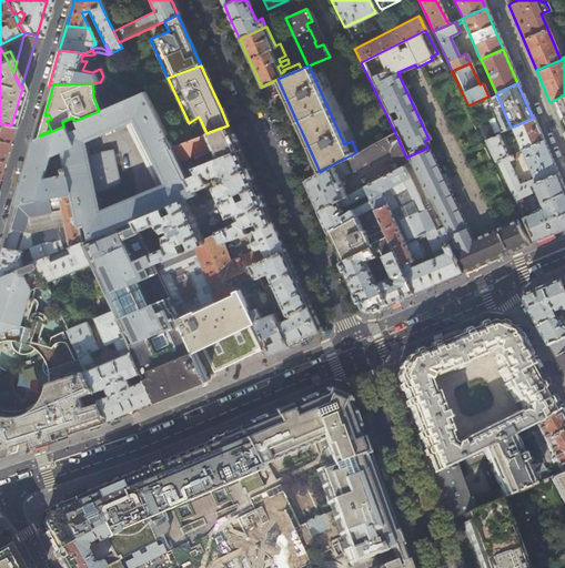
[(39,137),(33,140),(31,146),(14,202),(14,204),(70,193),(77,226),(83,224),(87,239),(132,220),(182,199),(193,194),(192,192),(182,172),(170,148),(142,91),(99,111),(74,121),(78,129),(67,133),(63,127),(39,137)]
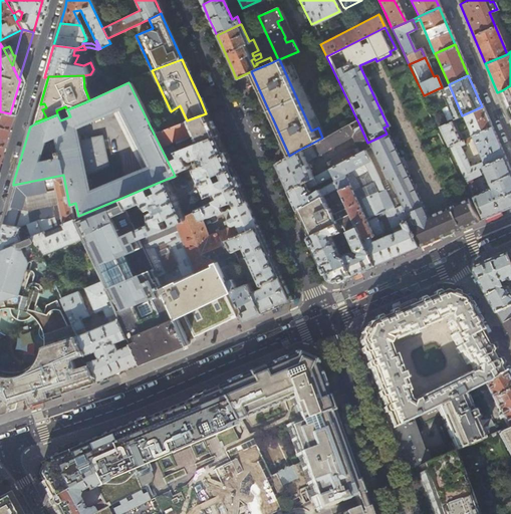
[(462,115),(449,84),(442,87),(439,88),(453,119),(462,115)]
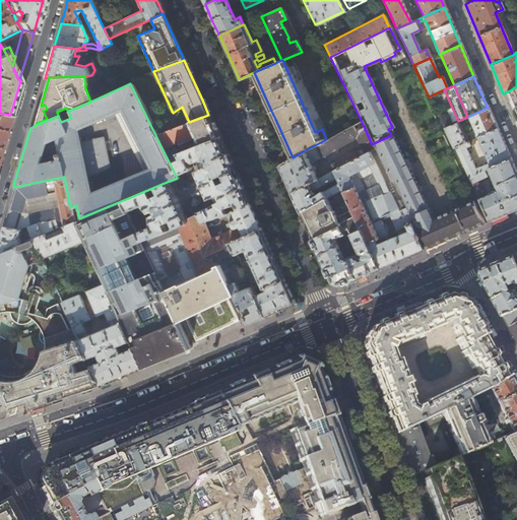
[(516,86),(508,91),(516,113),(516,86)]
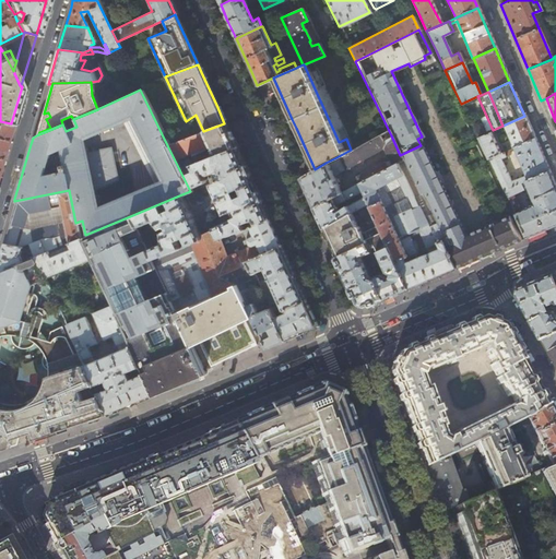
[(493,130),(477,96),(461,104),(469,120),(476,138),(488,132),(493,130)]
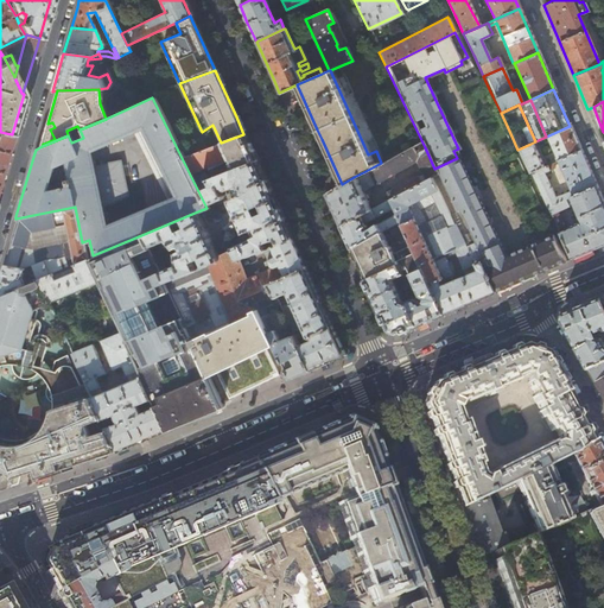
[(55,139),(50,130),(55,127),(52,122),(48,124),(43,144),(44,144),(55,139)]
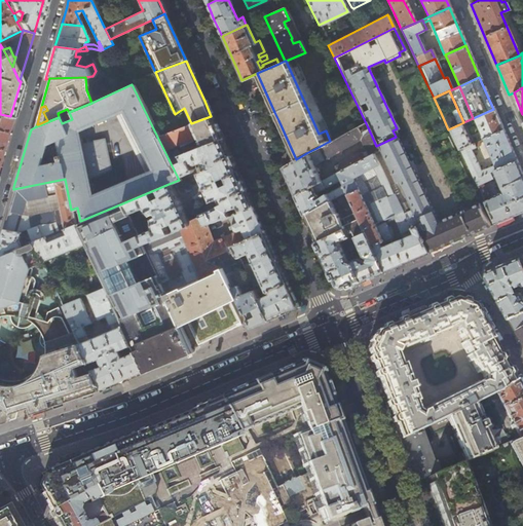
[(501,129),(493,109),(473,118),(482,139),(501,129)]
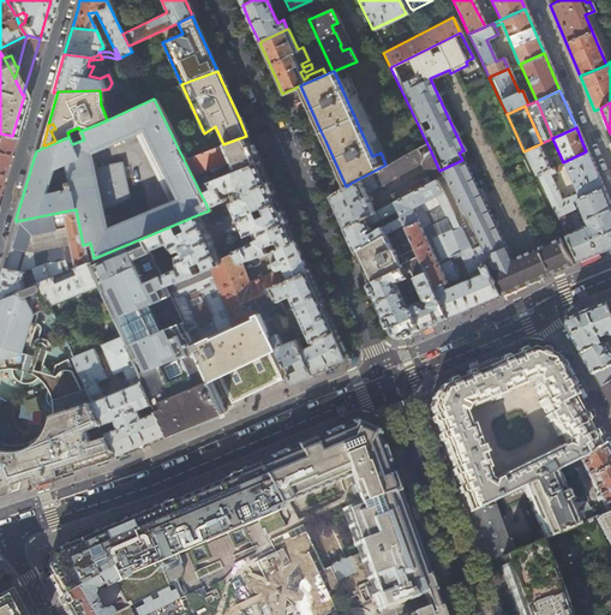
[(0,174),(12,136),(0,133),(0,174)]
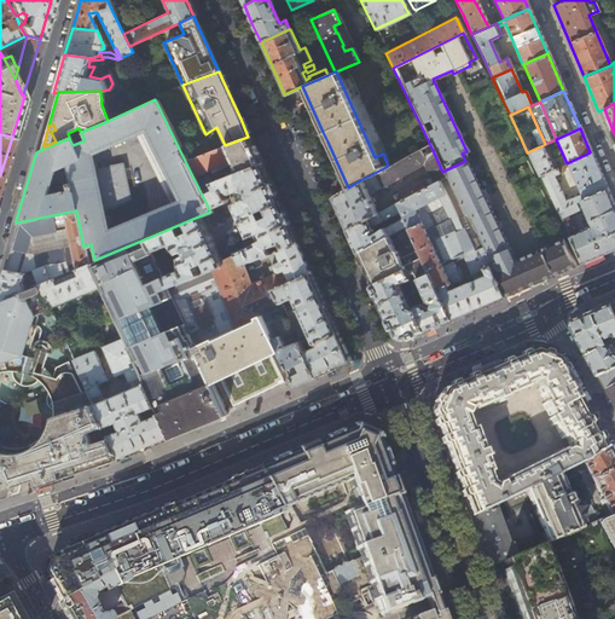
[(254,148),(248,137),(225,145),(185,161),(198,187),(209,183),(204,172),(231,161),(233,166),(224,171),(225,173),(214,178),(215,181),(260,163),(254,148)]
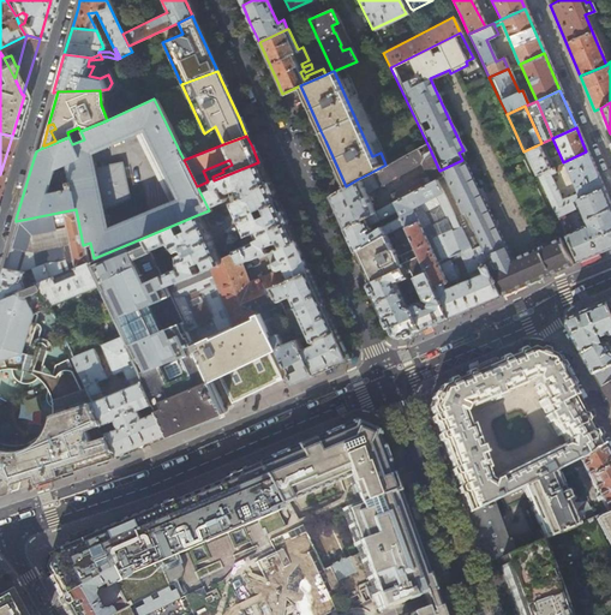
[(537,145),(523,151),(529,162),(535,174),(547,169),(537,145)]
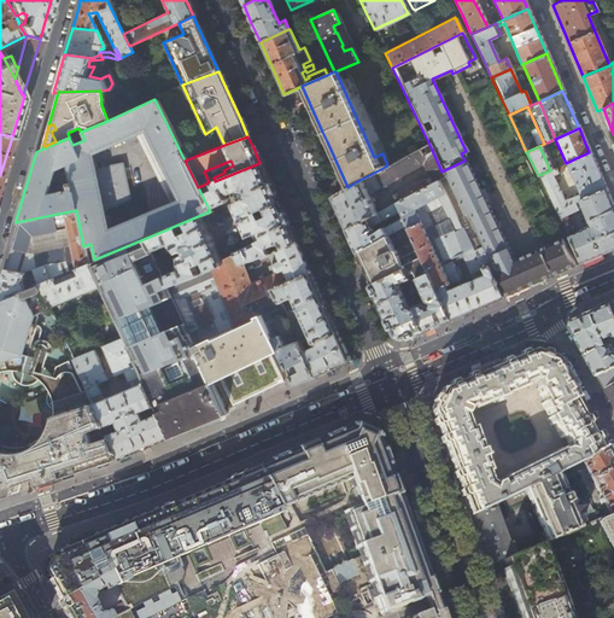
[(417,149),(387,165),(372,174),(379,186),(422,163),(428,176),(424,179),(421,178),(392,194),(391,197),(395,203),(444,175),(442,172),(432,150),(421,155),(417,149)]
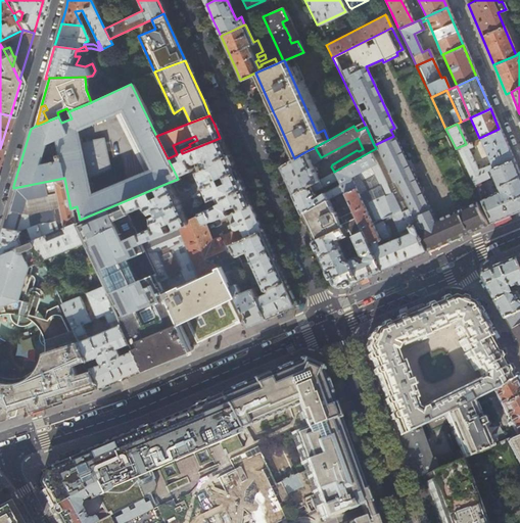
[(512,159),(499,129),(479,138),(489,163),(476,170),(467,149),(471,147),(470,145),(473,144),(472,141),(466,144),(456,148),(464,167),(469,179),(512,159)]
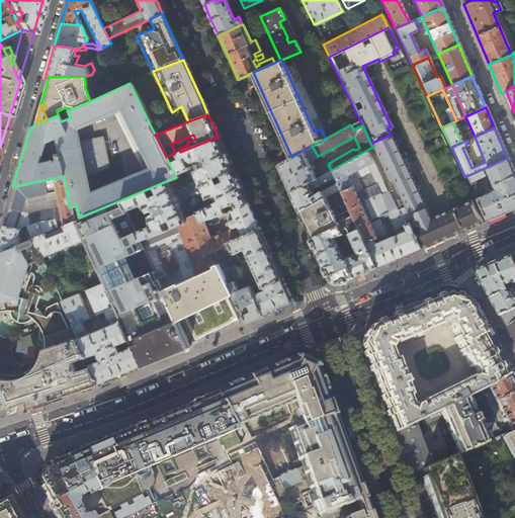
[(370,144),(372,147),(377,159),(388,179),(391,179),(411,222),(409,223),(420,248),(442,239),(458,232),(481,223),(469,199),(429,218),(390,135),(370,144)]
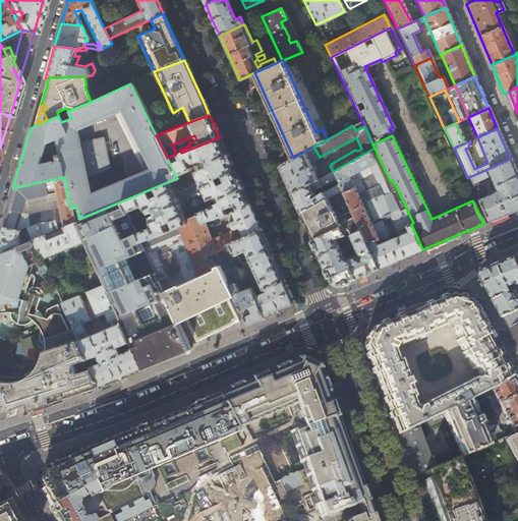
[(233,167),(219,137),(181,153),(176,154),(167,158),(176,176),(190,170),(191,167),(192,166),(191,164),(198,161),(203,168),(195,171),(195,174),(207,200),(218,196),(220,201),(197,213),(198,214),(203,222),(223,215),(249,205),(236,175),(233,167)]
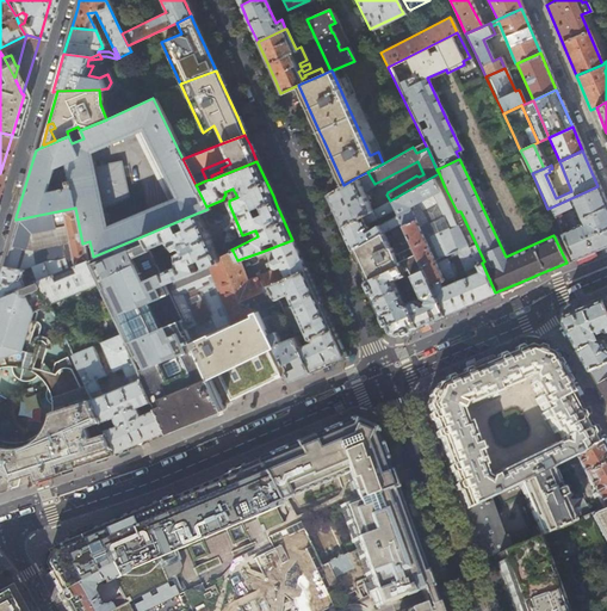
[(375,184),(367,172),(355,178),(360,187),(365,185),(366,189),(375,184)]
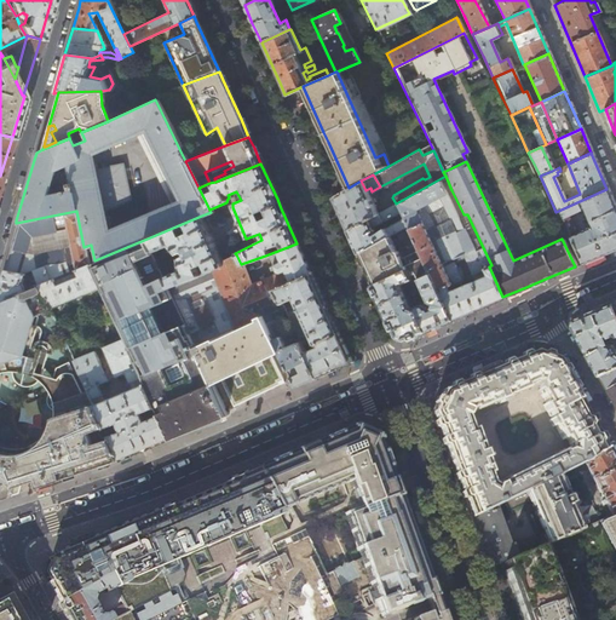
[(415,210),(452,190),(445,176),(396,204),(401,211),(403,218),(407,225),(409,231),(422,227),(415,210)]
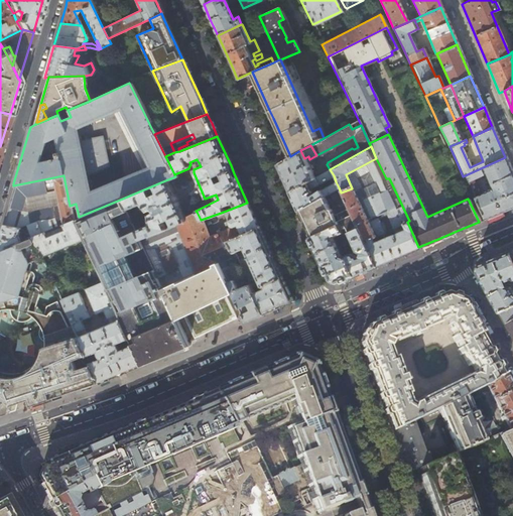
[(304,158),(300,150),(290,156),(276,164),(285,184),(288,191),(305,182),(313,178),(305,161),(309,159),(308,156),(304,158)]
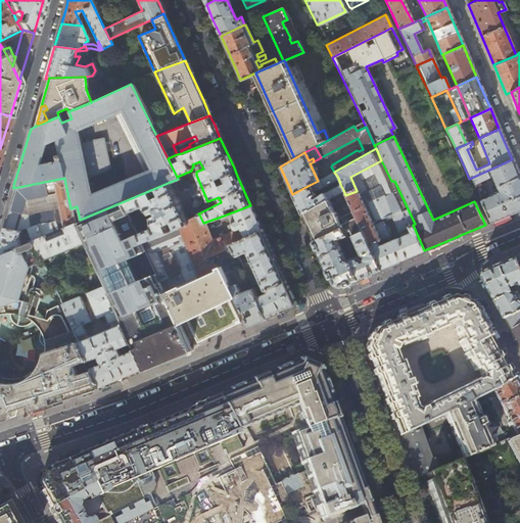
[(512,214),(519,209),(519,178),(512,159),(469,179),(480,200),(490,223),(512,214)]
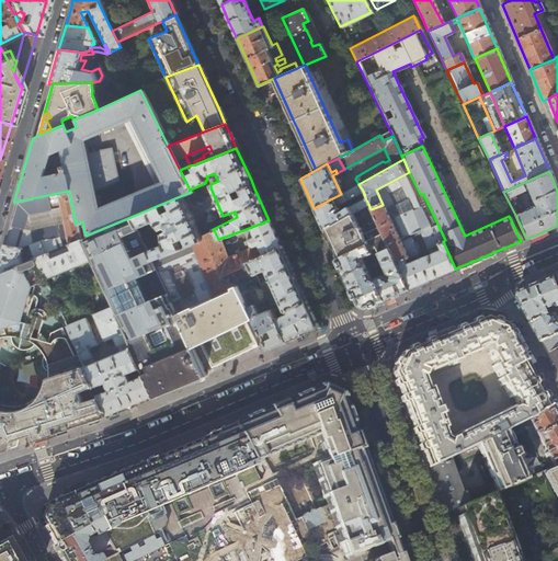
[(376,190),(383,205),(400,240),(409,237),(420,232),(426,249),(431,247),(433,252),(410,262),(405,259),(396,262),(408,289),(432,278),(455,268),(443,241),(445,240),(423,194),(420,194),(409,172),(376,190)]
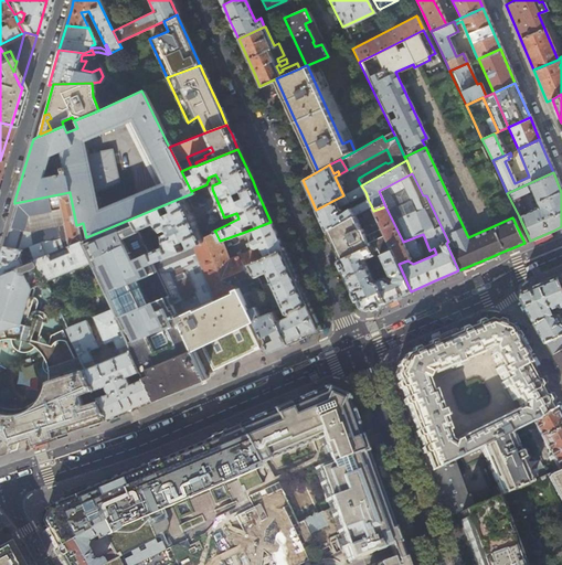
[(366,192),(361,185),(343,195),(335,200),(338,208),(366,192)]
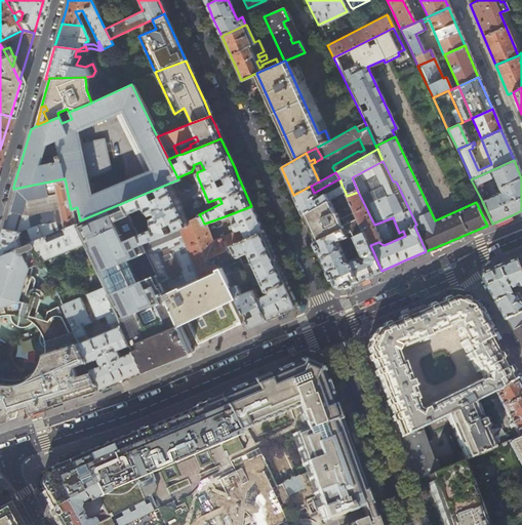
[(65,178),(13,189),(7,210),(1,229),(16,232),(18,231),(25,229),(35,225),(41,238),(43,237),(62,229),(73,224),(71,209),(65,178)]
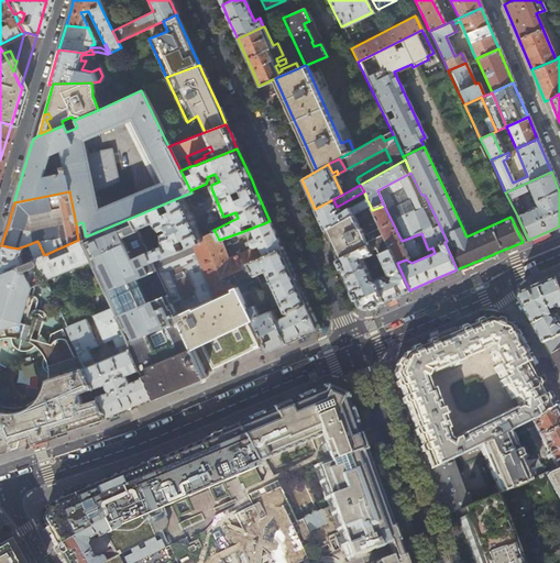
[(180,197),(131,218),(136,230),(151,223),(157,231),(165,228),(167,232),(160,235),(161,244),(146,251),(151,261),(199,241),(199,238),(180,197)]
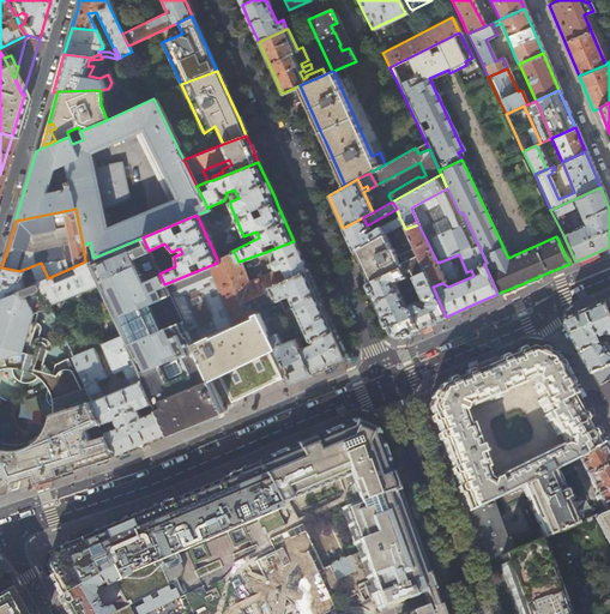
[(384,233),(403,223),(399,216),(380,227),(384,233)]
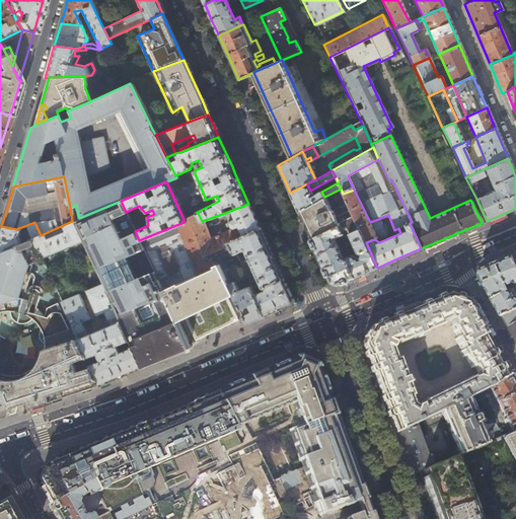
[(310,191),(307,183),(290,193),(299,212),(324,197),(321,192),(312,196),(310,191)]
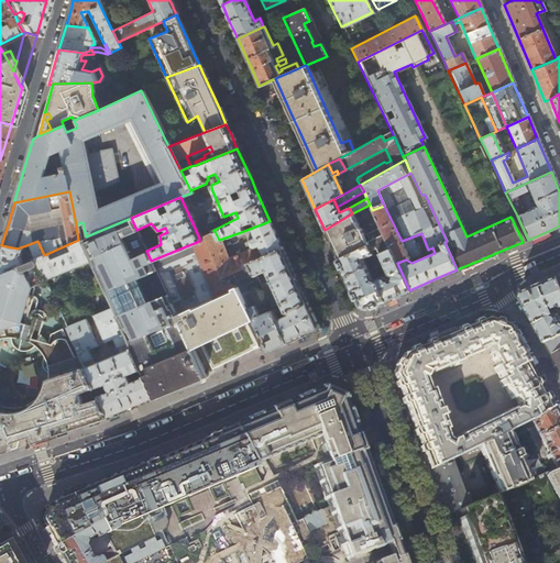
[(390,249),(372,210),(370,205),(352,213),(325,230),(330,243),(337,258),(369,244),(372,250),(375,249),(377,254),(390,249)]
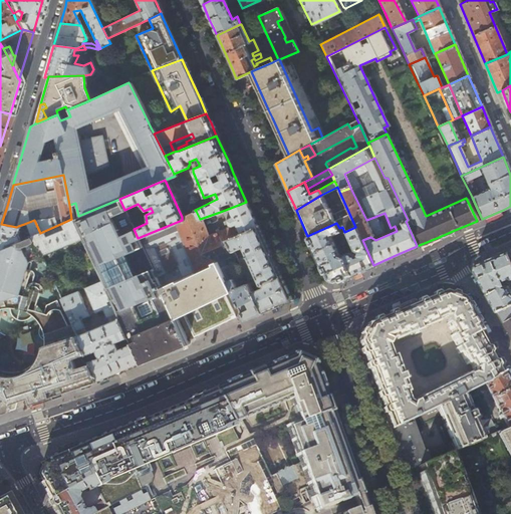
[(366,220),(350,188),(339,192),(355,227),(362,240),(370,237),(381,232),(374,217),(366,220)]
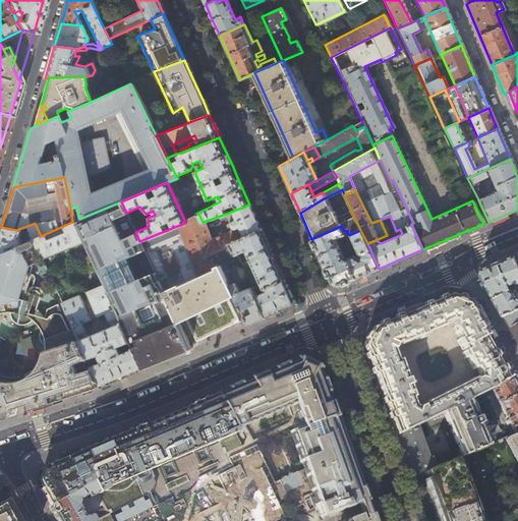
[(135,232),(126,213),(121,201),(79,219),(78,219),(72,222),(81,240),(102,284),(141,368),(166,358),(188,349),(175,320),(163,291),(139,241),(135,232)]
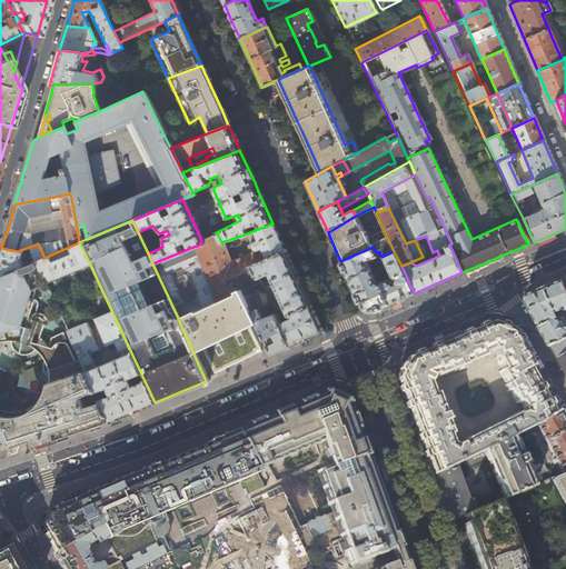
[(278,235),(272,223),(244,235),(251,251),(229,261),(221,242),(217,233),(201,240),(201,243),(152,263),(178,318),(239,289),(246,287),(257,281),(257,279),(250,266),(285,250),(278,235)]
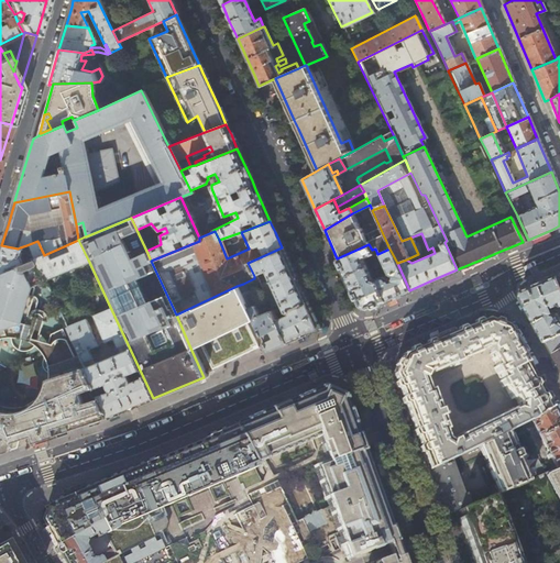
[(78,240),(66,245),(68,250),(48,258),(46,254),(44,255),(33,260),(43,279),(52,276),(56,274),(72,267),(74,266),(88,260),(78,240)]
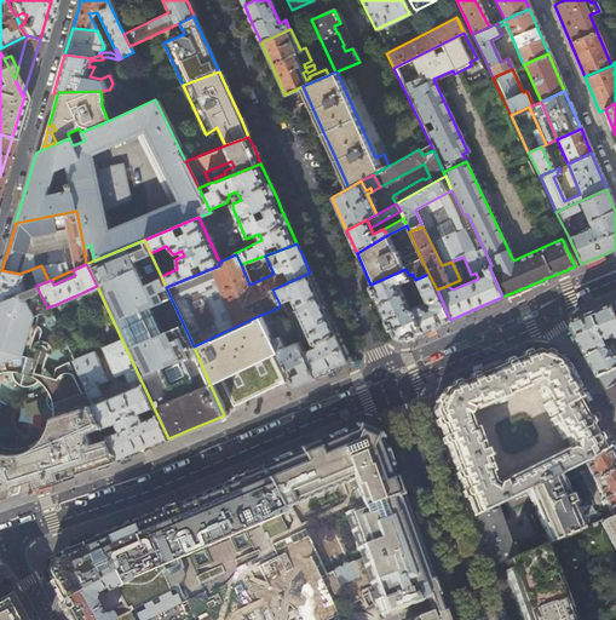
[(41,265),(29,270),(36,286),(49,281),(41,265)]
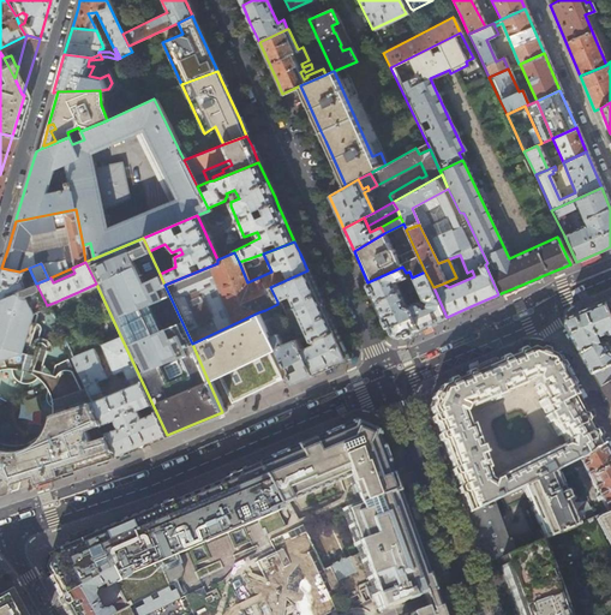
[(409,333),(415,330),(419,328),(408,305),(405,304),(400,292),(402,290),(399,280),(402,279),(405,286),(408,284),(408,279),(406,274),(406,273),(402,267),(367,282),(378,306),(391,334),(399,338),(402,336),(409,333)]
